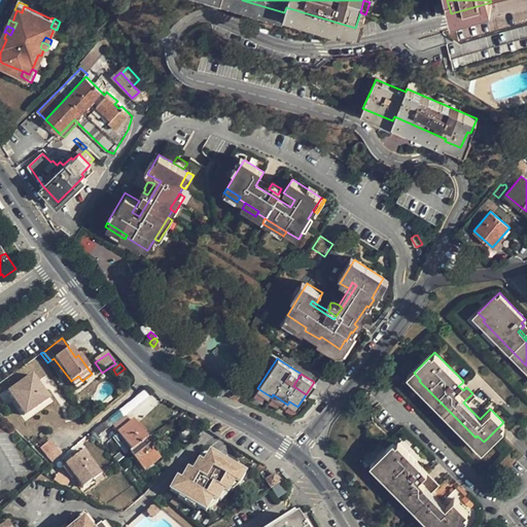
[(75,386),(82,381),(78,376),(71,381),(75,386)]
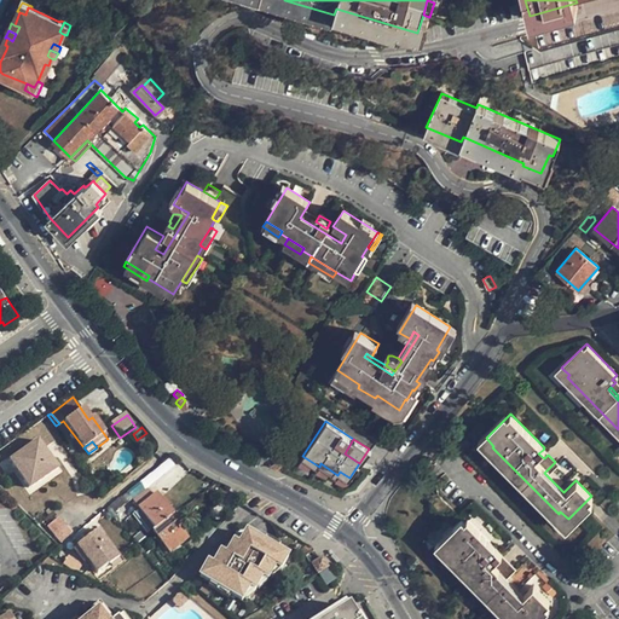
[(41,445),(13,464),(34,492),(62,473),(41,445)]
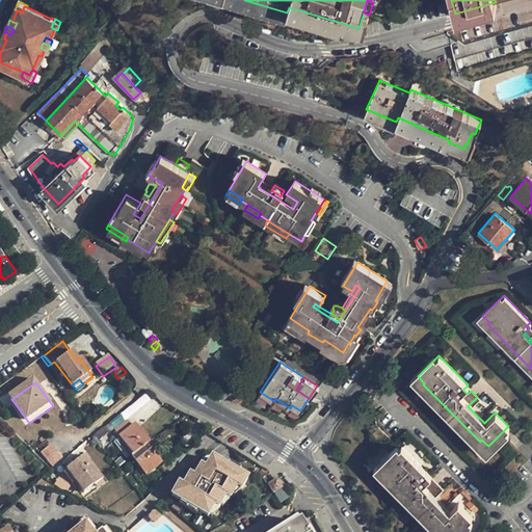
[(243,392),(230,400),(237,403),(244,393),(243,392)]
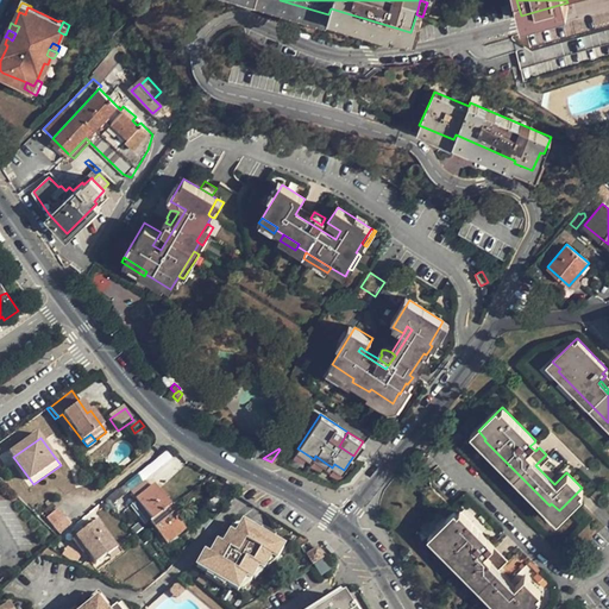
[(539,462),(542,466),(550,458),(546,454),(539,462)]
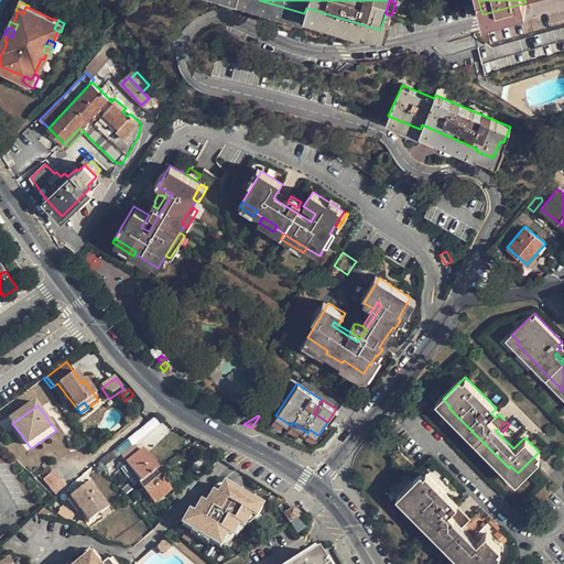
[(517,445),(502,432),(499,427),(496,431),(513,448),(517,445)]
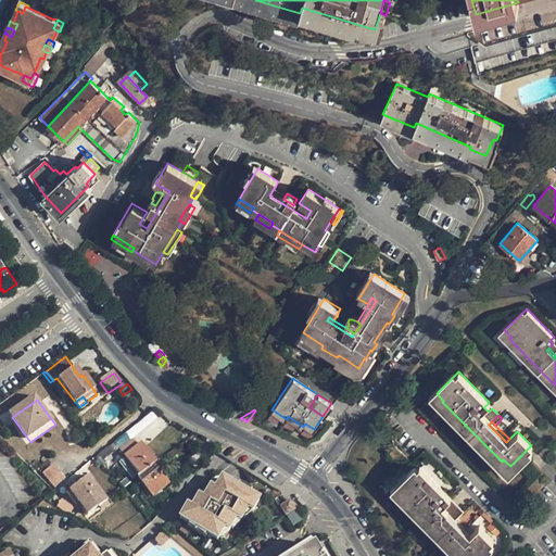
[(119,450),(140,476),(153,465),(155,464),(140,443),(138,445),(133,439),(119,450)]
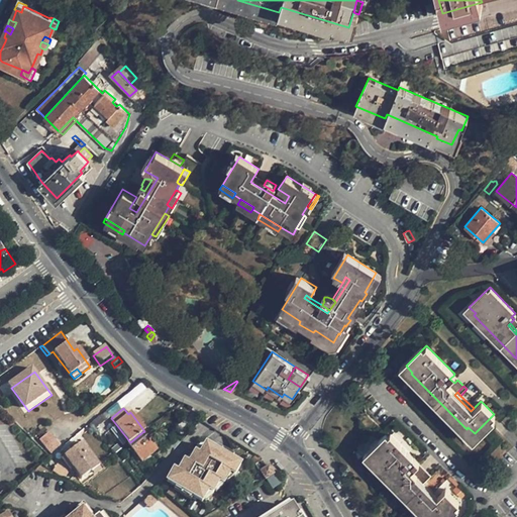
[(101,414),(90,424),(95,430),(106,420),(101,414)]
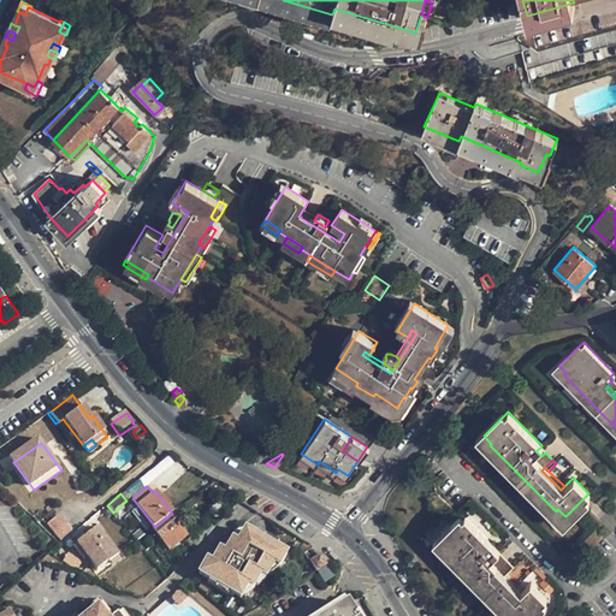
[(41,517),(47,523),(58,514),(53,508),(41,517)]
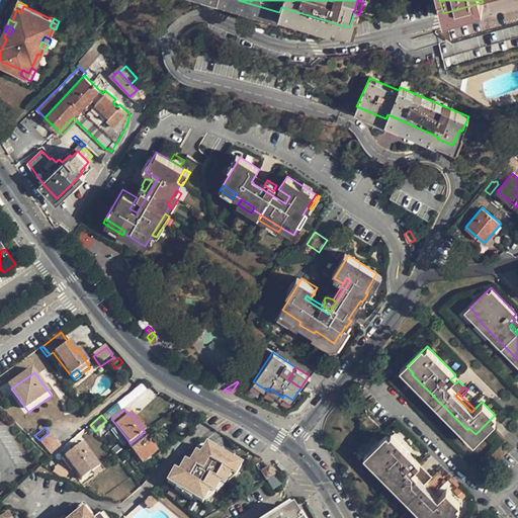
[(49,432),(39,440),(50,453),(60,446),(49,432)]
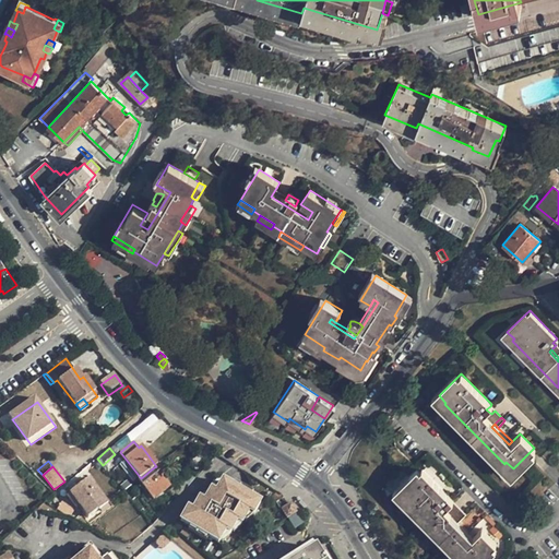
[(169,486),(154,467),(141,478),(140,479),(154,498),(169,486)]
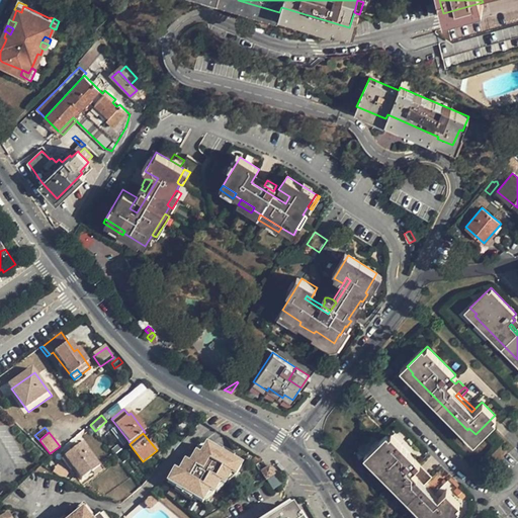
[(422,485),(425,483),(427,481),(424,478),(429,472),(425,468),(422,471),(418,466),(420,463),(421,462),(392,433),(390,435),(382,442),(371,453),(379,460),(376,462),(431,517),(434,516),(435,517),(445,517),(460,504),(447,491),(439,498),(437,500),(422,485)]
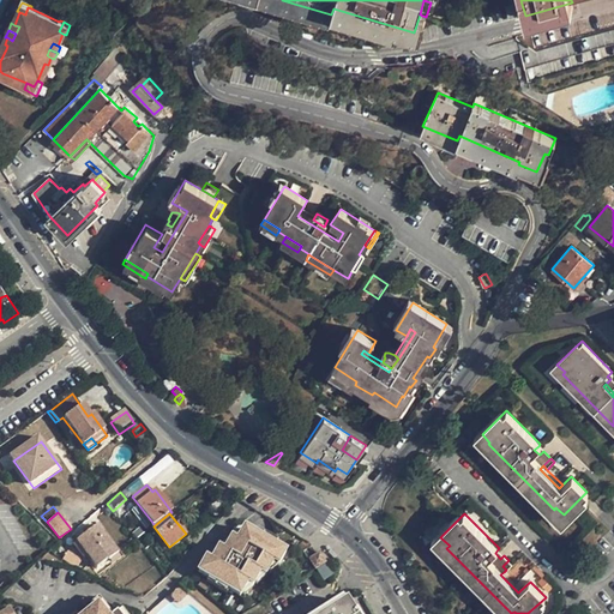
[(451,522),(453,524),(462,516),(459,513),(451,522)]
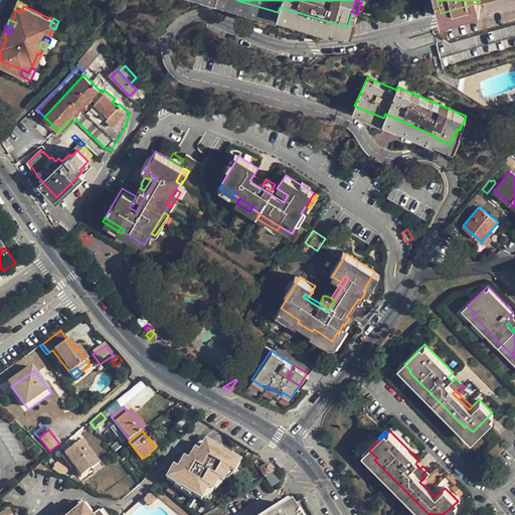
[(166,444),(172,450),(181,440),(174,434),(166,444)]
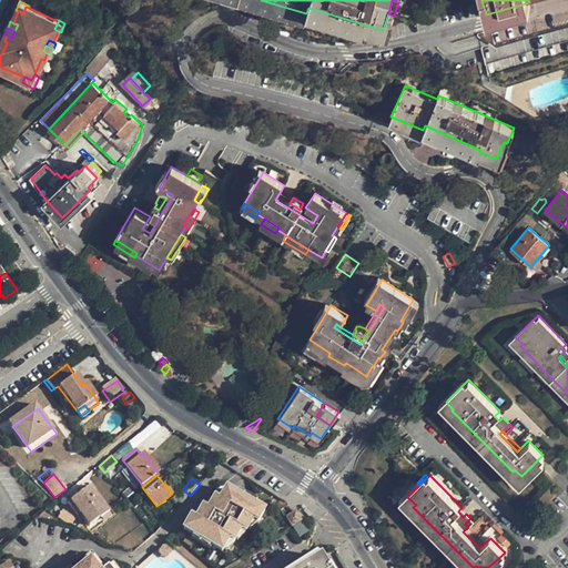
[(99,515),(107,509),(91,487),(69,503),(78,516),(82,514),(91,526),(101,518),(99,515)]
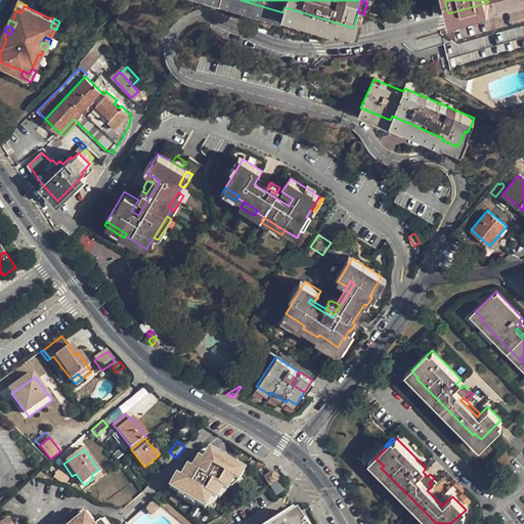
[(234,467),(217,456),(208,450),(201,462),(197,460),(190,471),(185,468),(179,479),(175,477),(168,487),(177,493),(195,504),(204,509),(211,497),(215,499),(222,488),(226,490),(232,480),(237,482),(244,472),(234,467)]
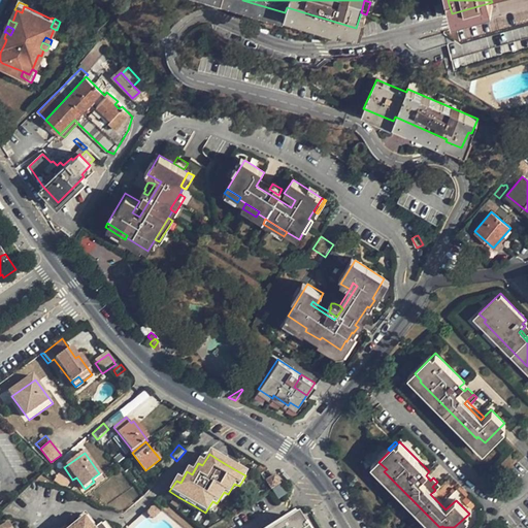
[(51,462),(54,465),(63,457),(61,455),(51,462)]
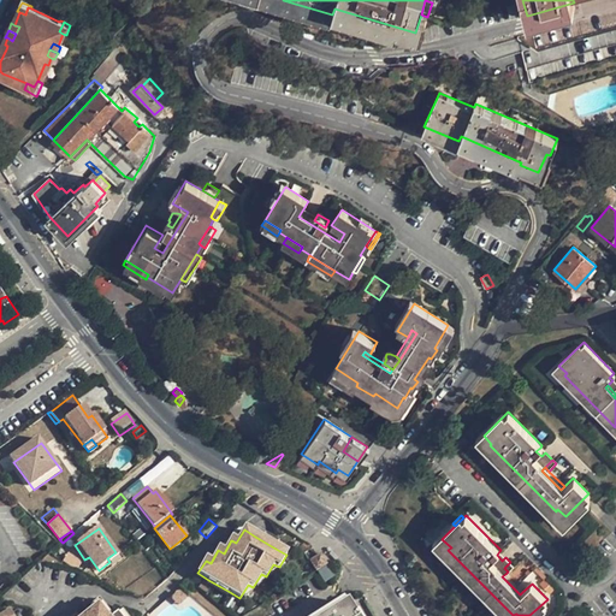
[(259,531),(255,537),(276,549),(279,544),(259,531)]
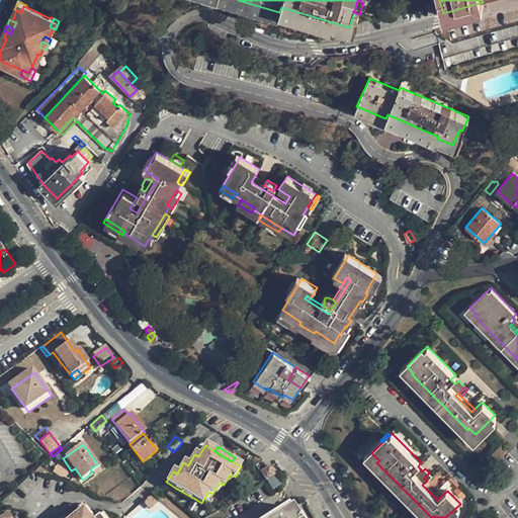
[(64,450),(62,448),(53,456),(54,458),(64,450)]
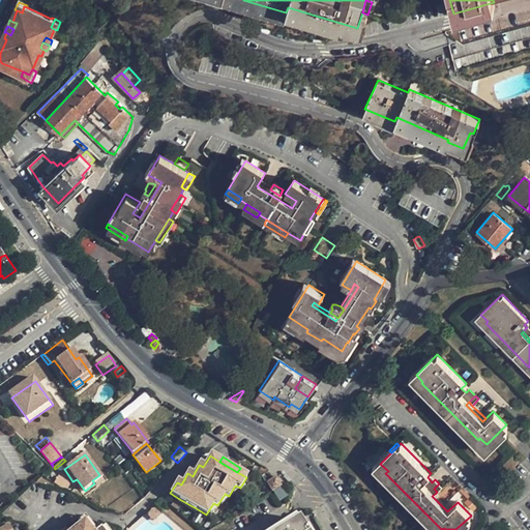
[(59,475),(54,482),(66,491),(70,483),(59,475)]
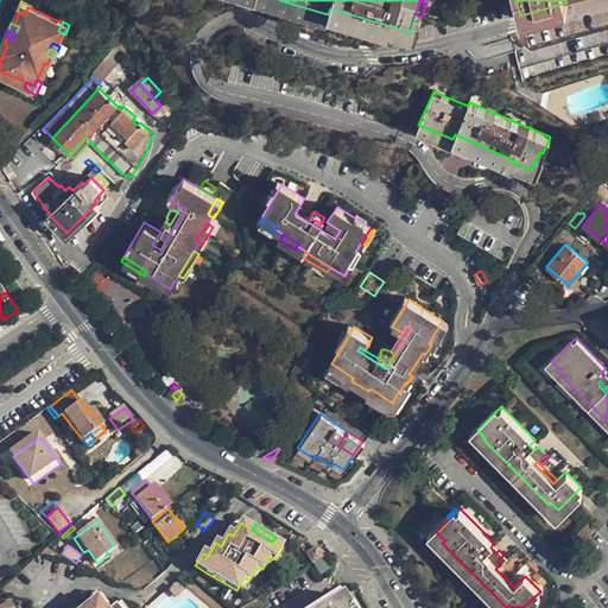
[(116,549),(114,545),(106,551),(108,555),(116,549)]
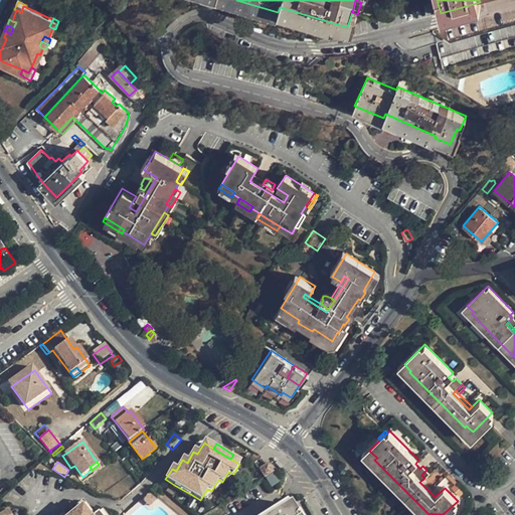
[(258,469),(263,478),(267,476),(273,473),(268,464),(258,469)]
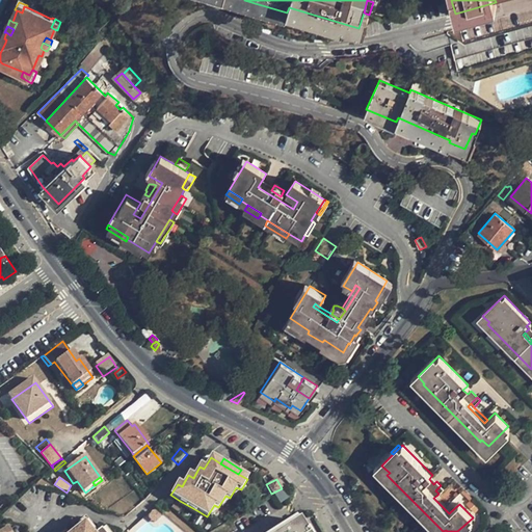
[(444,489),(441,485),(435,490),(439,494),(444,489)]
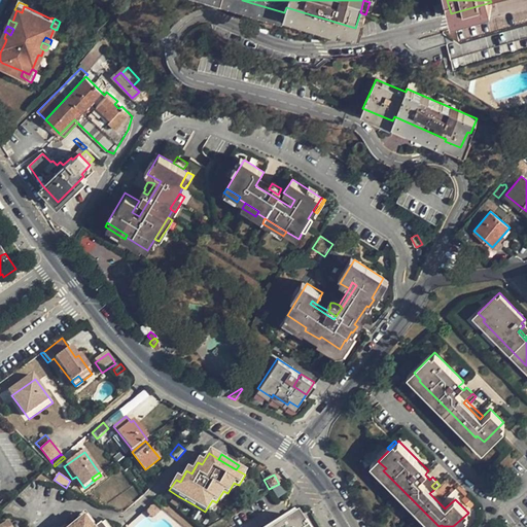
[(447,506),(432,491),(429,493),(445,508),(447,506)]
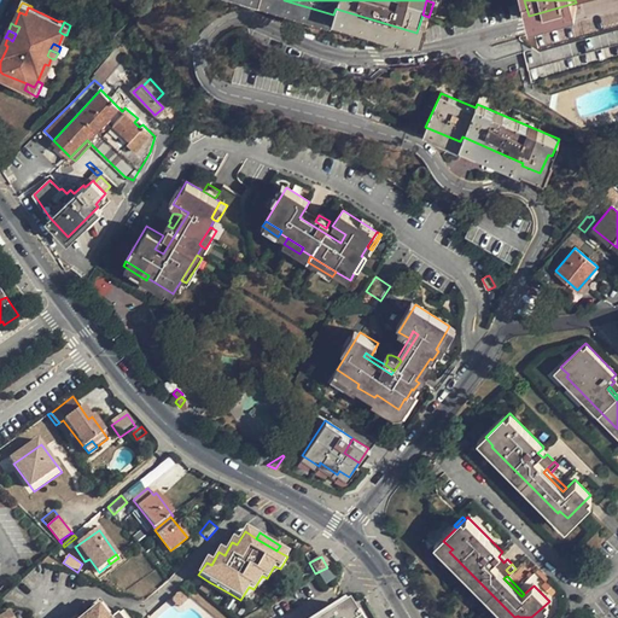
[(228,598),(231,594),(209,582),(207,586),(228,598)]
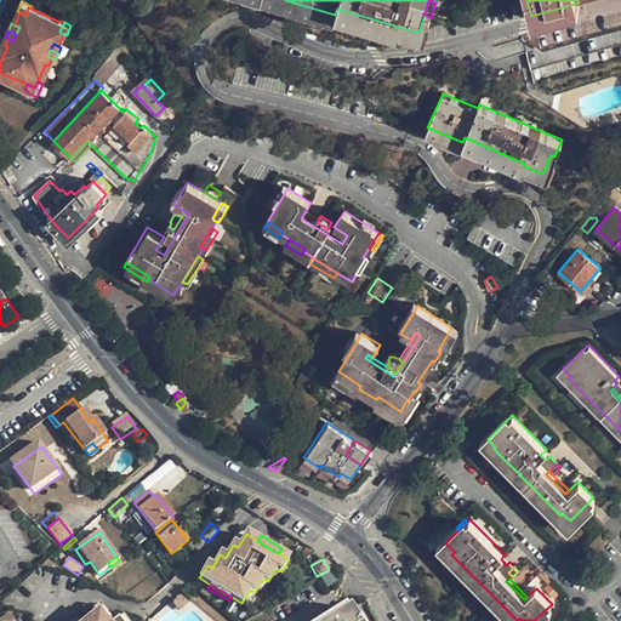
[(181,597),(176,603),(182,609),(187,603),(181,597)]
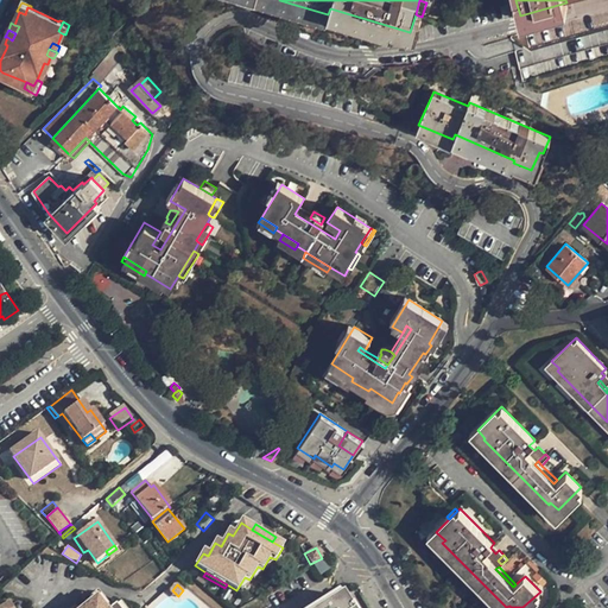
[(88,599),(92,605),(96,601),(101,607),(106,607),(96,594),(88,599)]
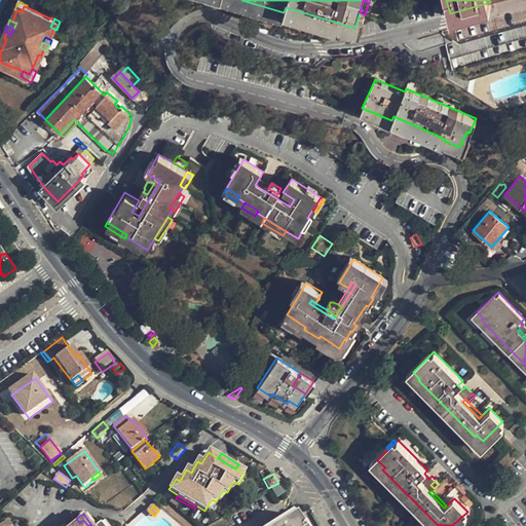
[(302,525),(296,515),(277,525),(302,525)]
